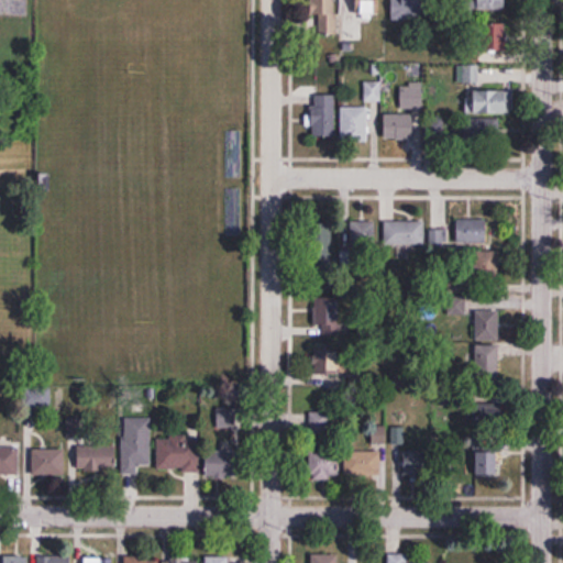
[(337,34),(335,0),(313,0),(315,34),(337,34)]
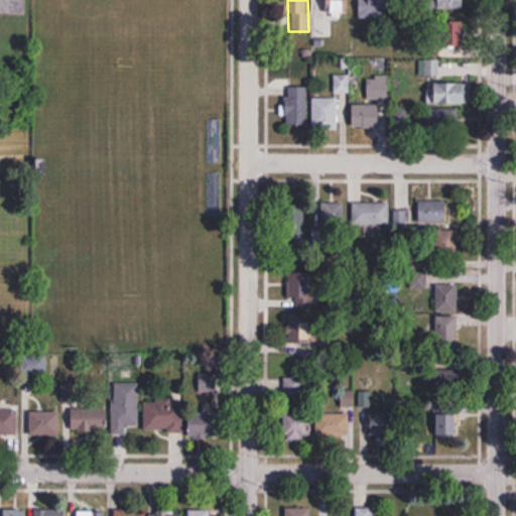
[(348,0),(328,0),(328,16),(348,16),(348,0)]
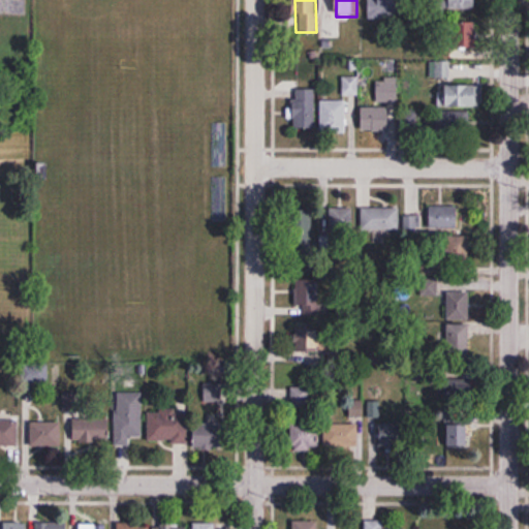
[(368,0),(368,19),(404,20),(403,0),(368,0)]
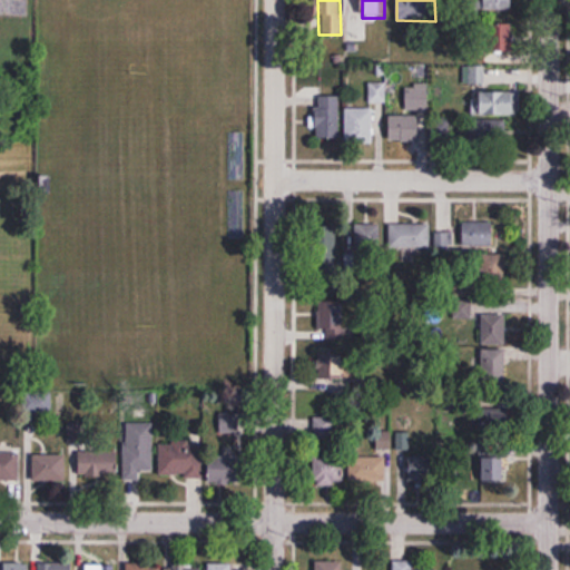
[(484,0),(484,11),(512,11),(512,0),(484,0)]
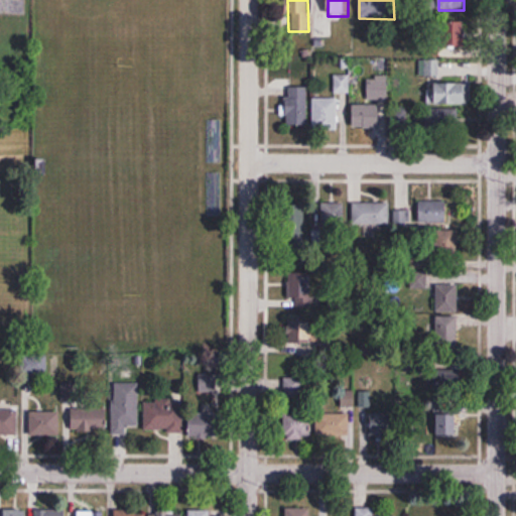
[(333,36),(333,20),(314,20),(314,36),(333,36)]
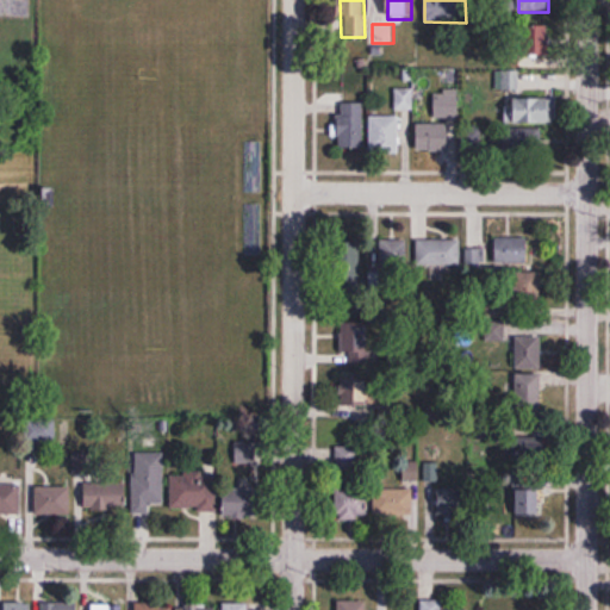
[(548,24),(518,24),(518,54),(548,54),(548,24)]
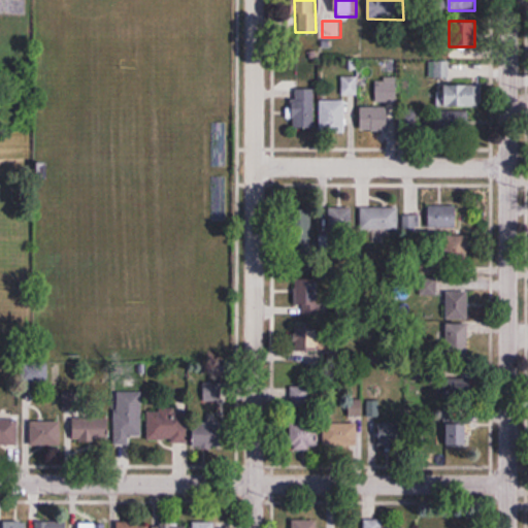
[(432,64),(432,77),(450,77),(450,64),(432,64)]
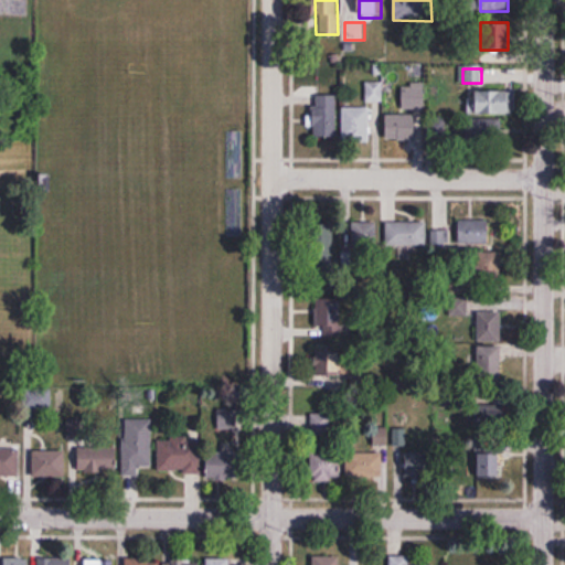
[(382,102),(382,82),(366,82),(366,102),(382,102)]
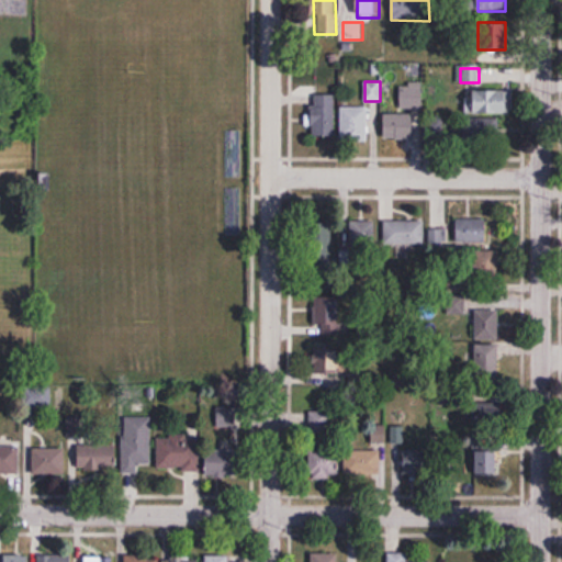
[(423,108),(423,85),(396,85),(396,108),(423,108)]
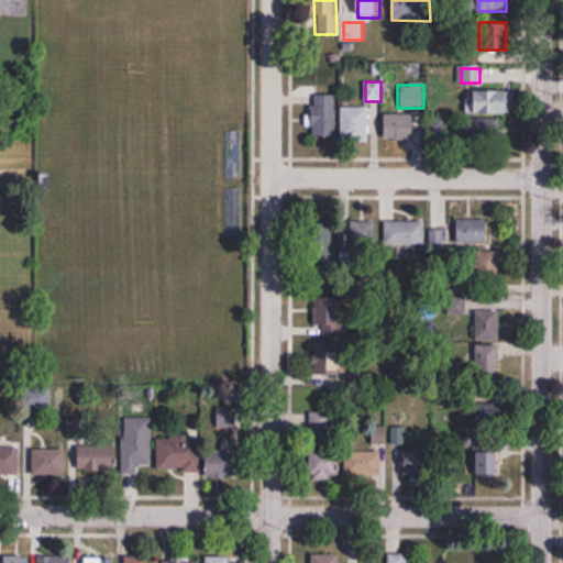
[(466,112),(511,112),(511,89),(466,89),(466,112)]
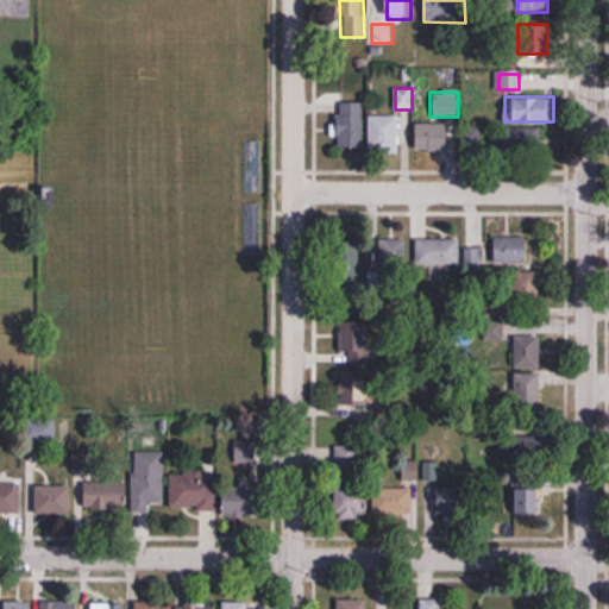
[(340,149),(363,149),(363,102),(340,102),(340,149)]
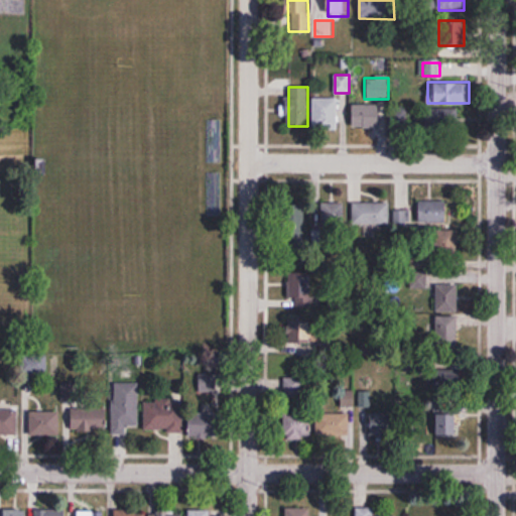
[(313,127),(338,127),(338,98),(313,98),(313,127)]
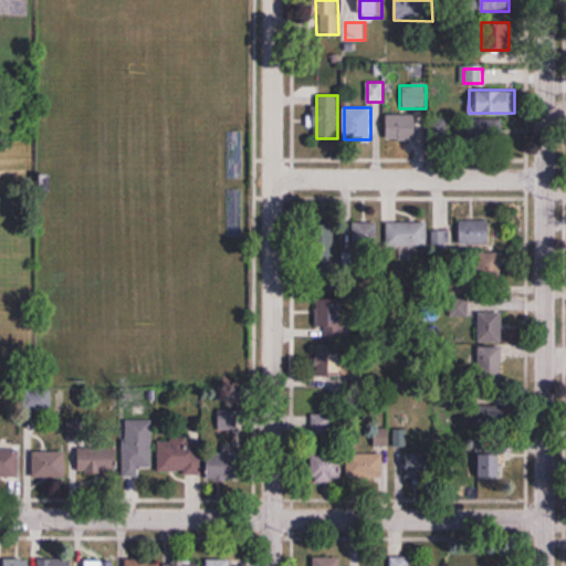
[(387,139),(418,139),(418,115),(388,115),(387,139)]
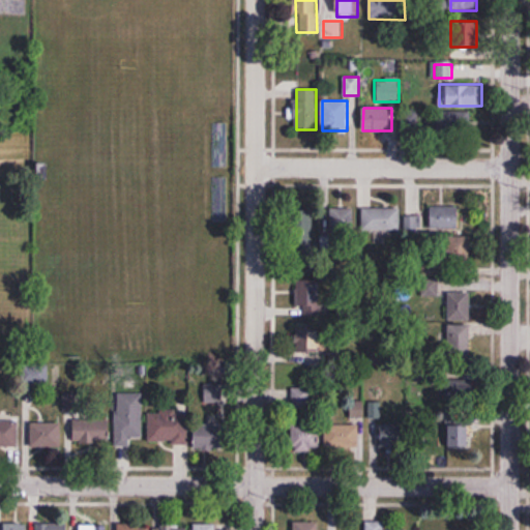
[(400,129),(418,129),(418,111),(400,111),(400,129)]
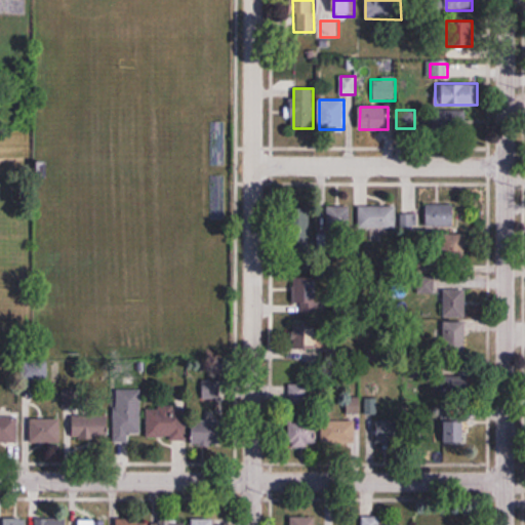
[(468,111),(434,111),(434,132),(468,132),(468,111)]
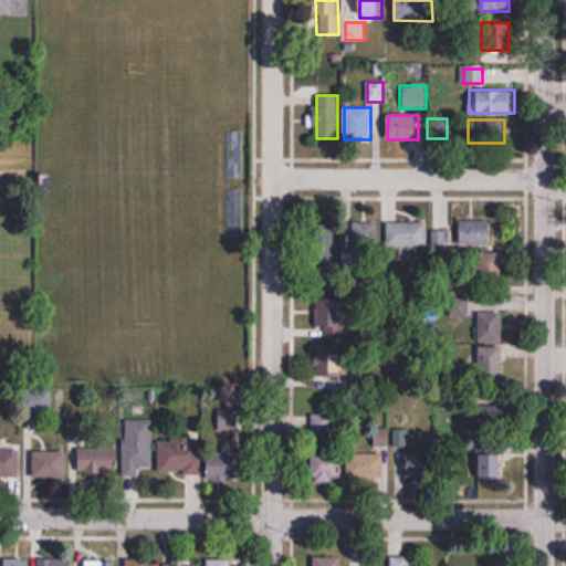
[(490,220),(460,220),(460,243),(490,243),(490,220)]
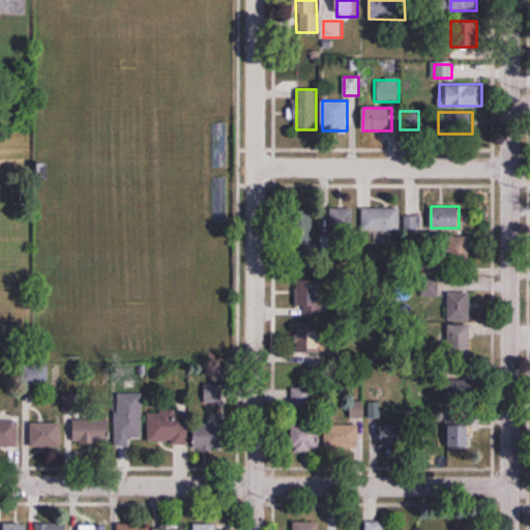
[(353,208),(323,208),(323,231),(353,231),(353,208)]
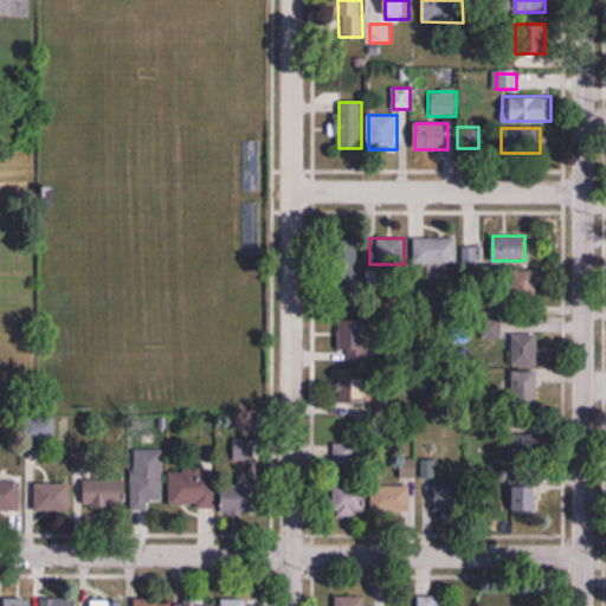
[(414,262),(457,262),(457,238),(414,238),(414,262)]
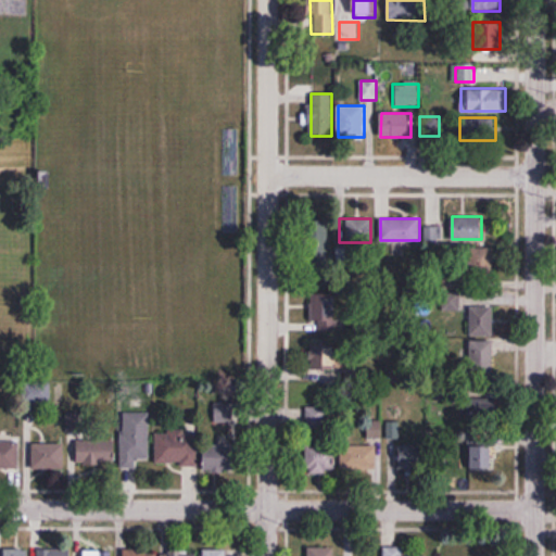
[(327,245),(327,220),(308,220),(308,245),(327,245)]
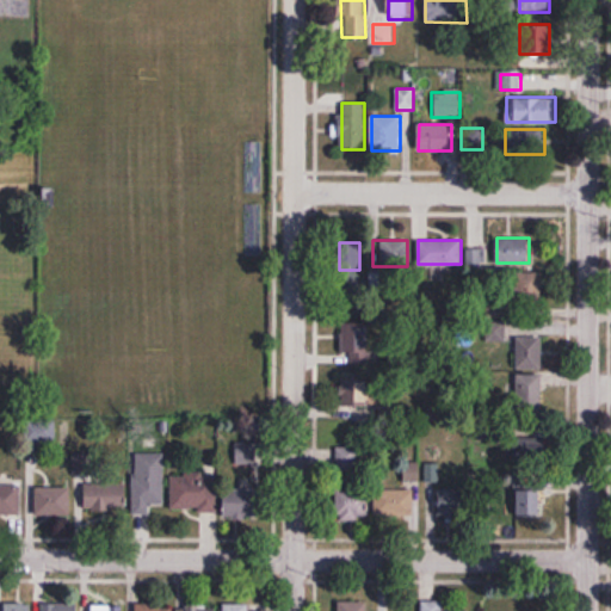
[(542,272),(516,272),(516,303),(542,303),(542,272)]
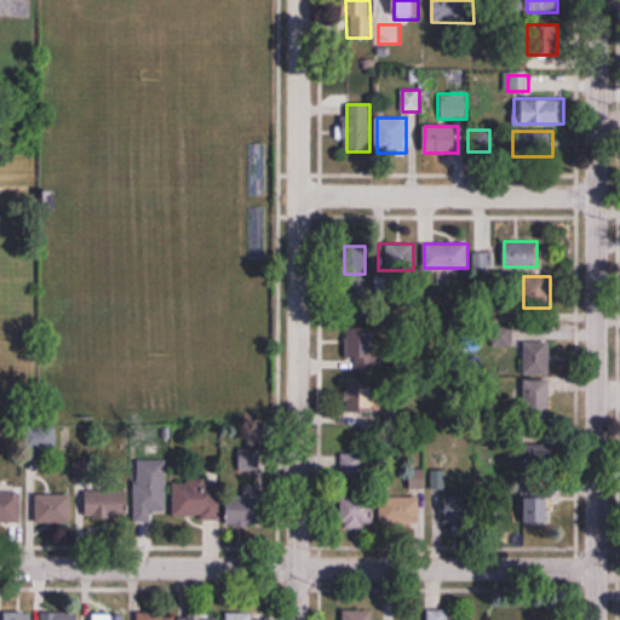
[(377,359),(377,326),(348,326),(348,359),(377,359)]
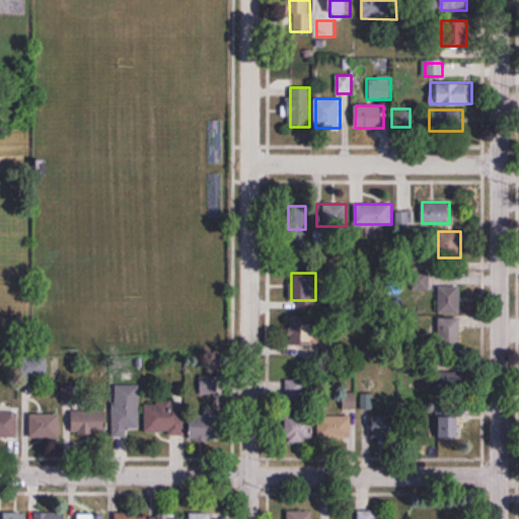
[(439,313),(461,313),(461,285),(439,285),(439,313)]
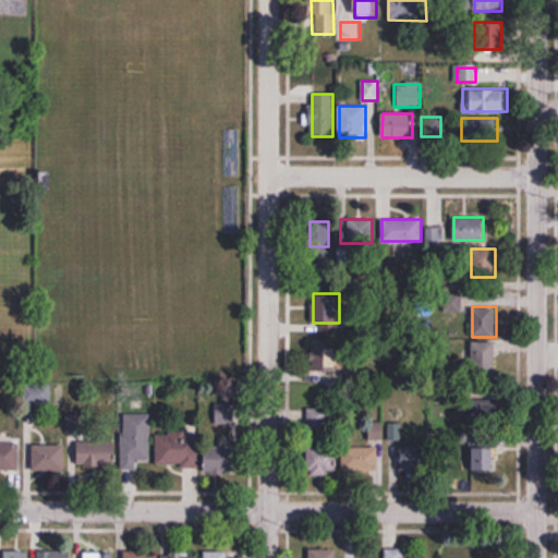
[(313,371),(336,371),(336,342),(313,342),(313,371)]
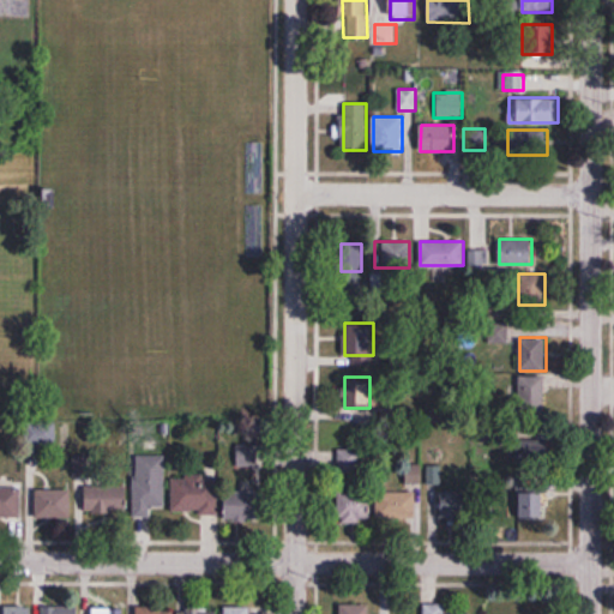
[(545,377),(521,377),(521,422),(545,422),(545,377)]
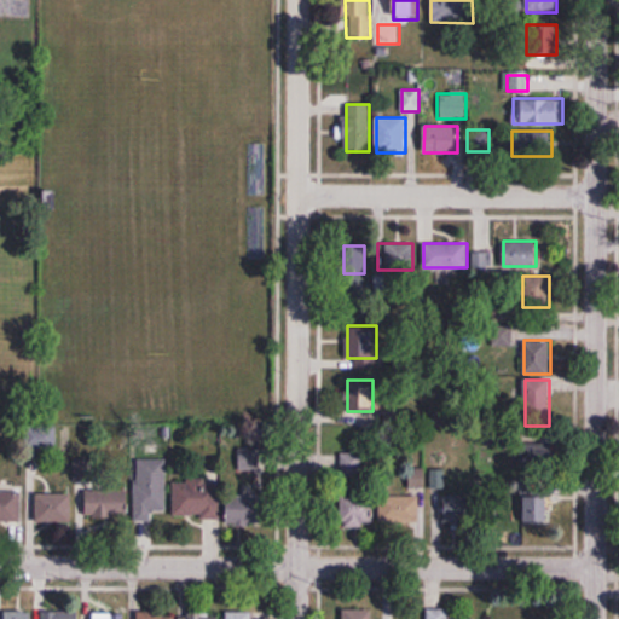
[(56,428),(32,428),(32,446),(56,446),(56,428)]
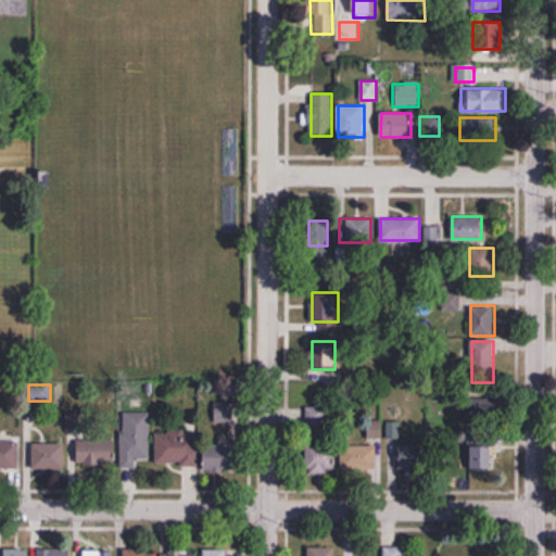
[(497,418),(497,397),(468,397),(468,418),(497,418)]
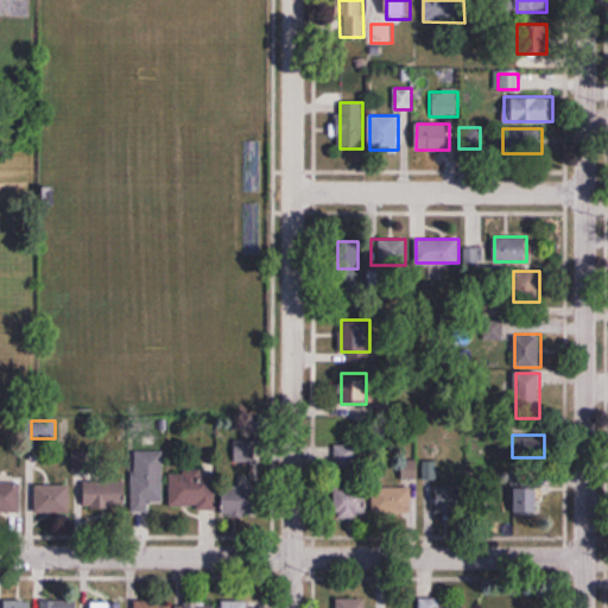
[(367,481),(355,481),(356,445),(335,445),(334,473),(337,473),(337,517),(366,518),(367,481)]
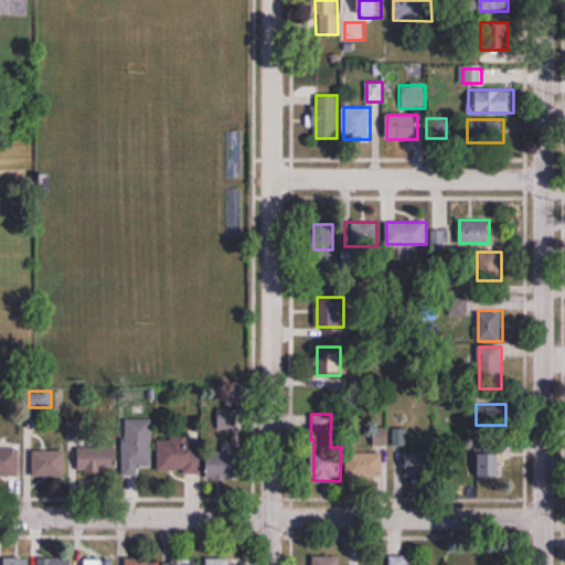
[(152,467),(152,420),(124,420),(124,477),(139,477),(139,467),(152,467)]
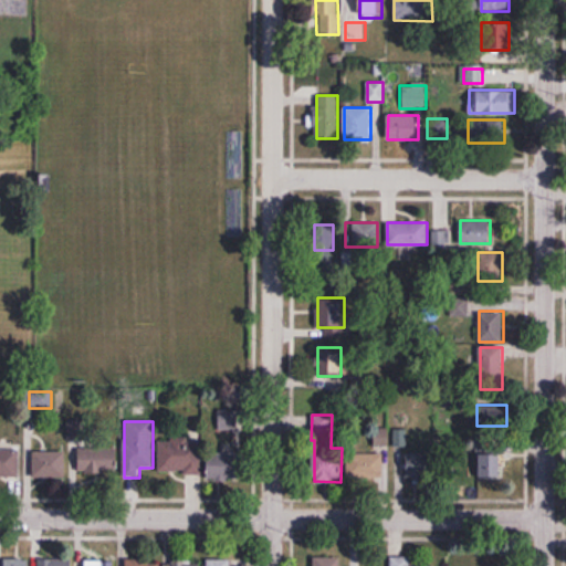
[(381,449),(391,437),(377,425),(367,436),(373,439),(371,440),(381,449)]
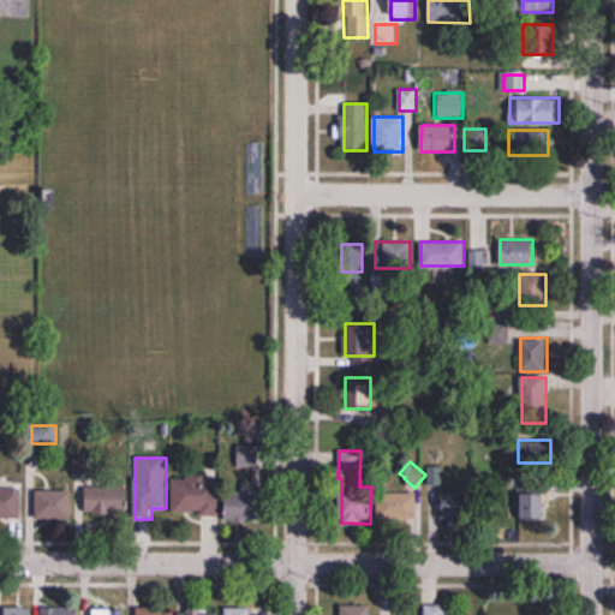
[(173,477),(173,514),(216,514),(216,477),(173,477)]
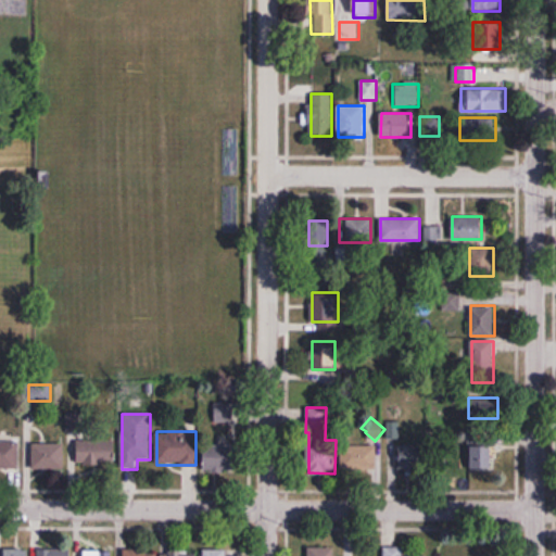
[(0,441),(0,469),(20,470),(20,442),(0,441)]
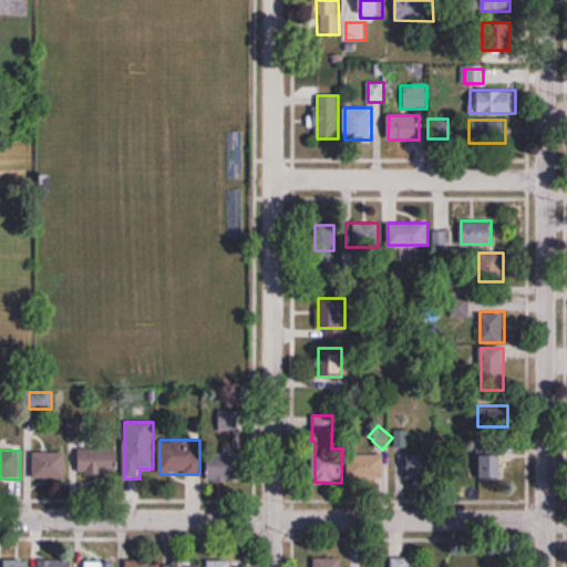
[(117,474),(117,450),(78,450),(78,474),(117,474)]
